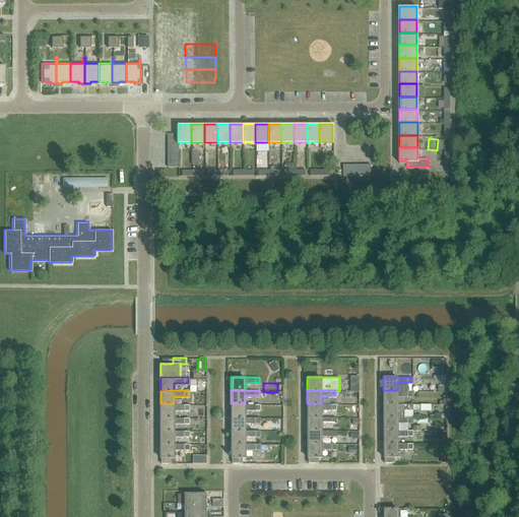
[(383,403),(397,403),(397,395),(411,395),(411,390),(397,390),(383,390),(383,403)]
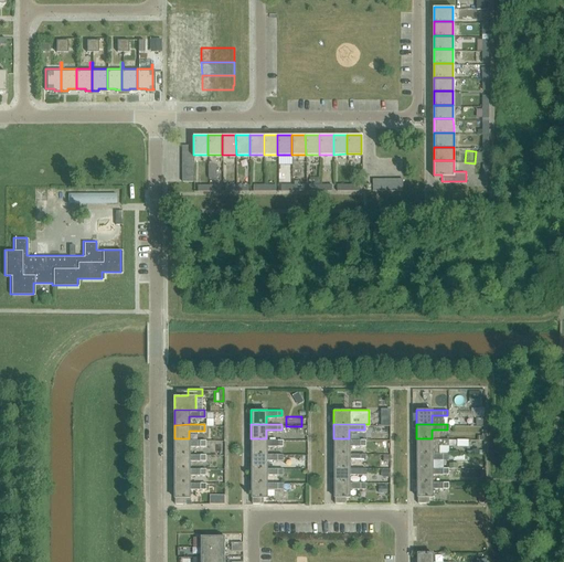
[(174,453),(189,453),(189,445),(204,445),(204,438),(189,438),(174,438),(174,453)]
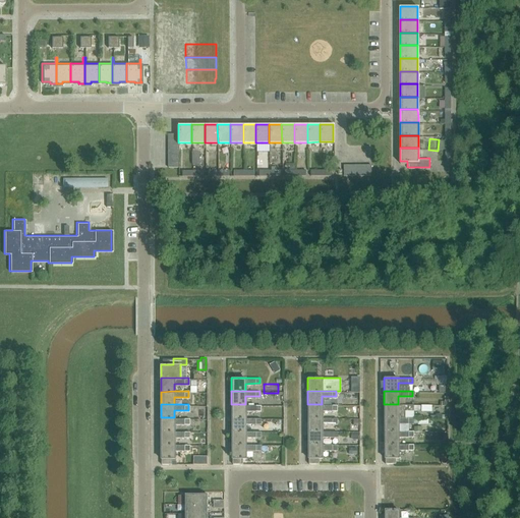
[(232,417),(245,417),(245,409),(260,409),(260,404),(245,404),(231,404),(232,417)]
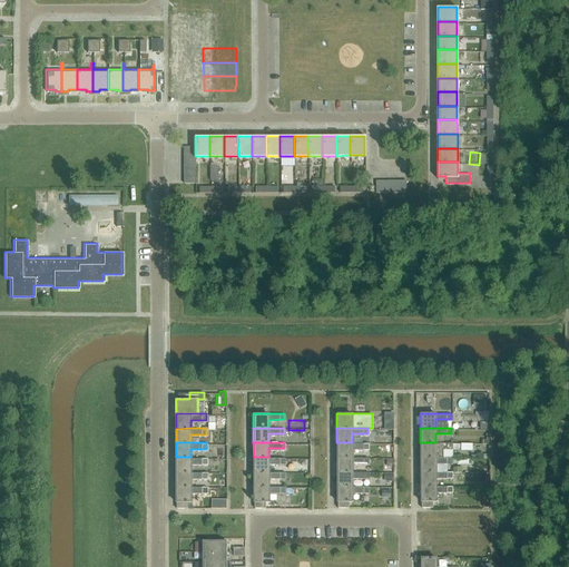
[(336,457),(352,457),(352,448),(368,448),(368,442),(352,442),(336,442),(336,457)]
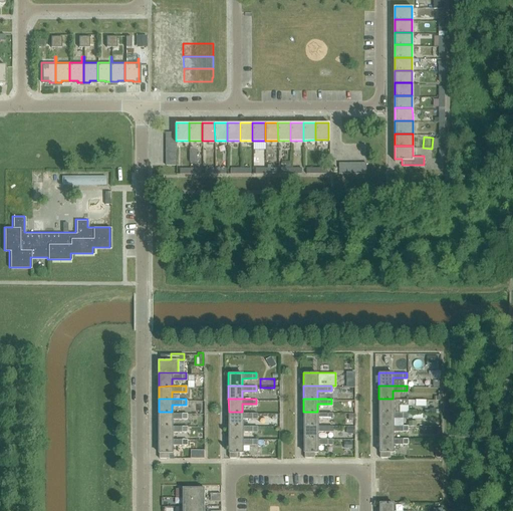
[(399,411),(399,404),(407,404),(407,399),(393,399),(378,399),(379,412),(399,411)]
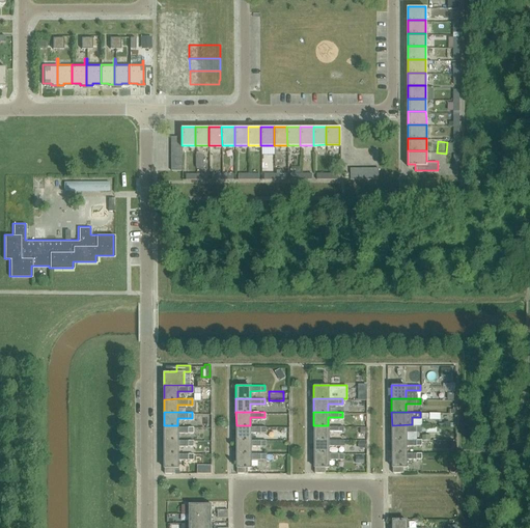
[(392,439),(406,439),(406,431),(420,431),(420,424),(412,424),(392,425),(392,439)]
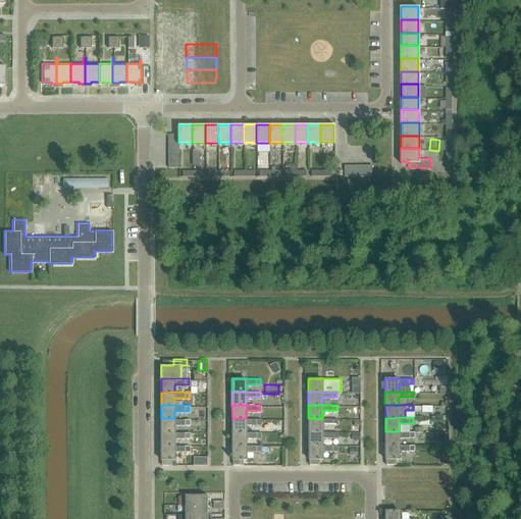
[(189,418),(174,418),(161,418),(161,431),(174,431),(174,423),(189,423),(189,418)]
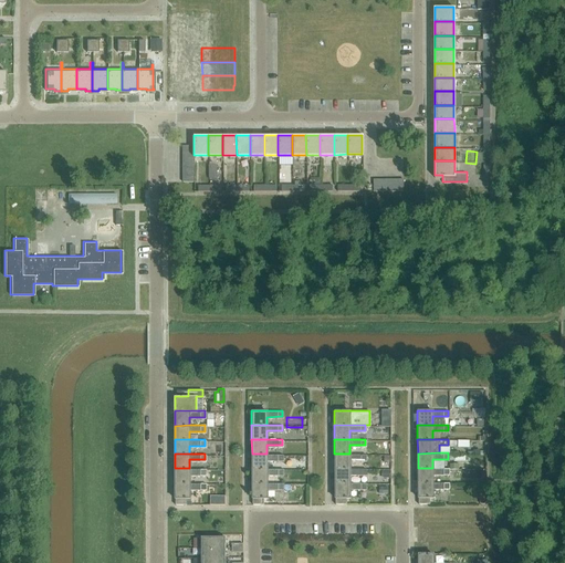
[(252,468),(267,468),(267,459),(282,459),(282,454),(267,454),(252,454),(252,468)]
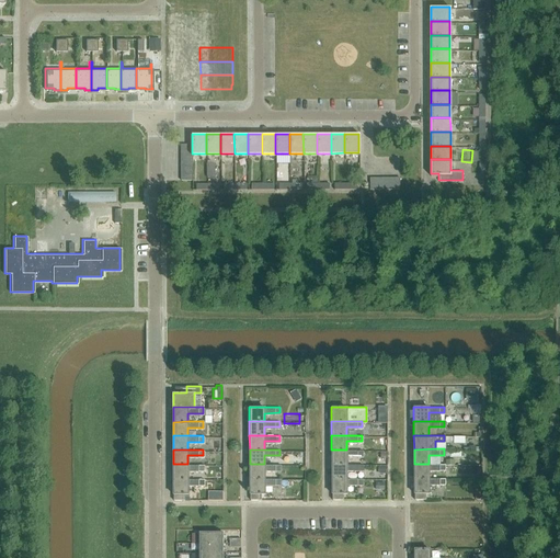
[(331,464),(346,464),(346,455),(362,455),(362,450),(346,450),(331,450),(331,464)]
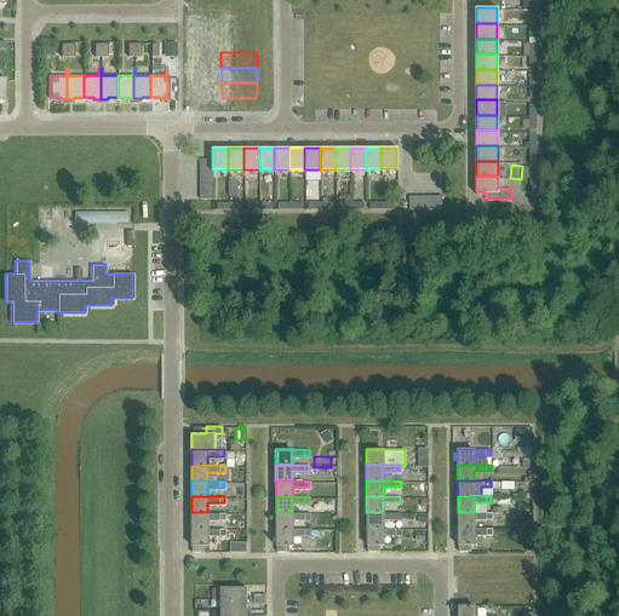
[(225,512),(207,512),(191,512),(191,528),(207,528),(207,518),(225,518),(225,512)]
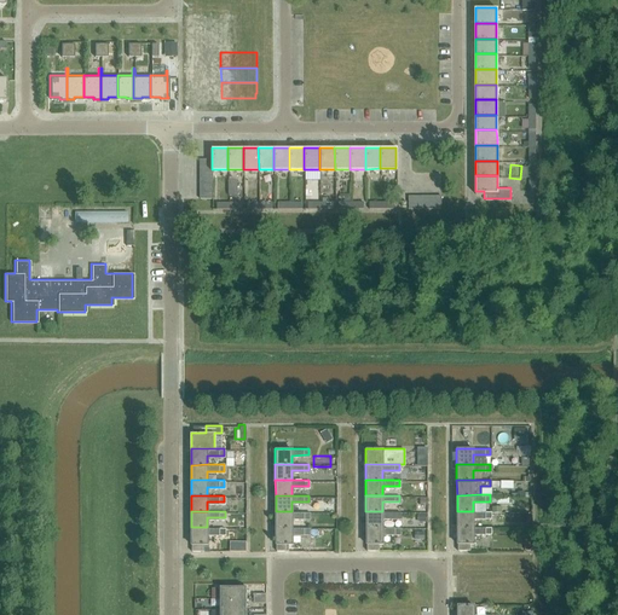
[(276,527),(292,527),(292,517),(310,517),(310,511),(292,511),(276,511),(276,527)]
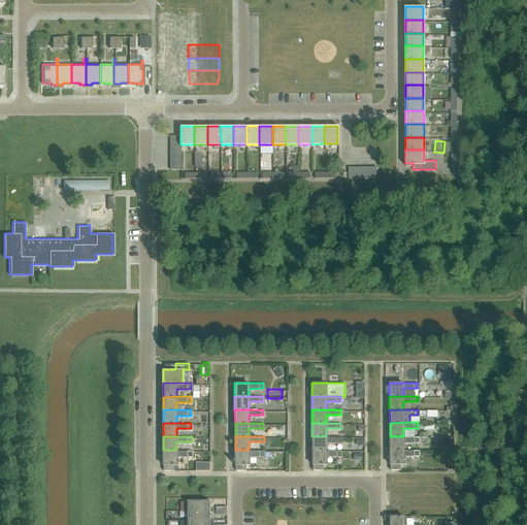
[(311,450),(326,450),(326,441),(340,441),(340,436),(326,436),(311,436),(311,450)]
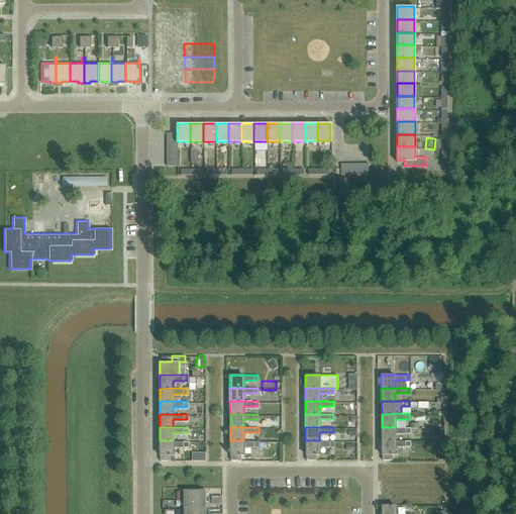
[(382,440),(395,440),(395,432),(409,432),(409,427),(395,427),(382,427),(382,440)]
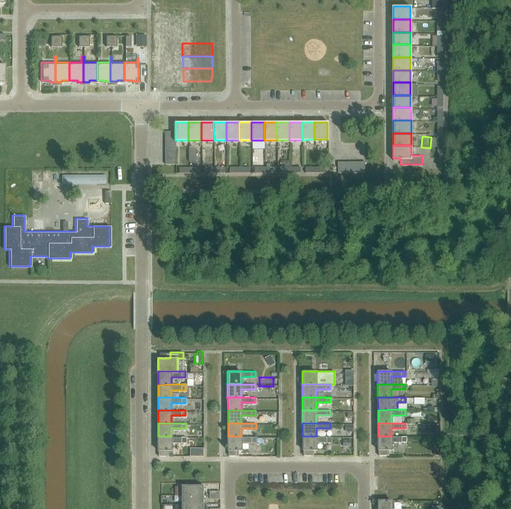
[(333,442),(348,441),(347,431),(332,432),(333,442)]
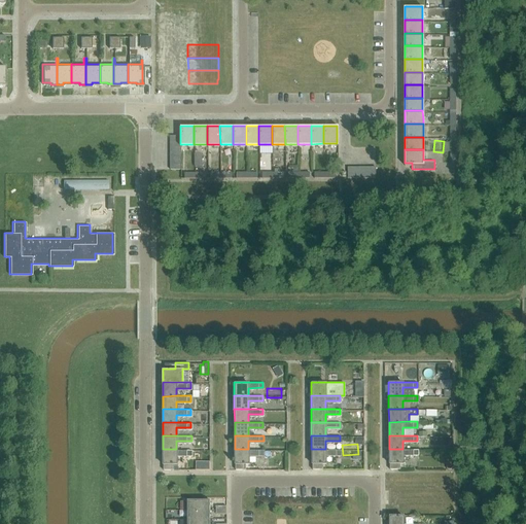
[(399,467),(399,462),(402,462),(402,454),(418,454),(418,448),(402,449),(389,449),(389,467),(399,467)]
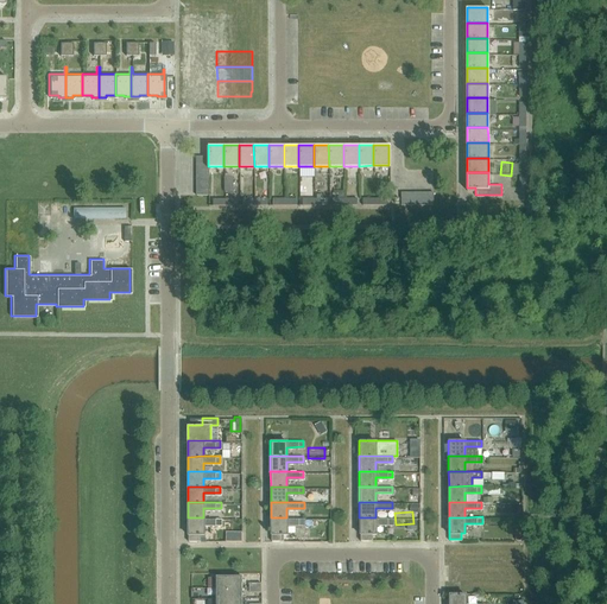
[(188,540),(200,540),(200,534),(203,534),(203,523),(221,523),(221,517),(203,517),(188,517),(188,540)]
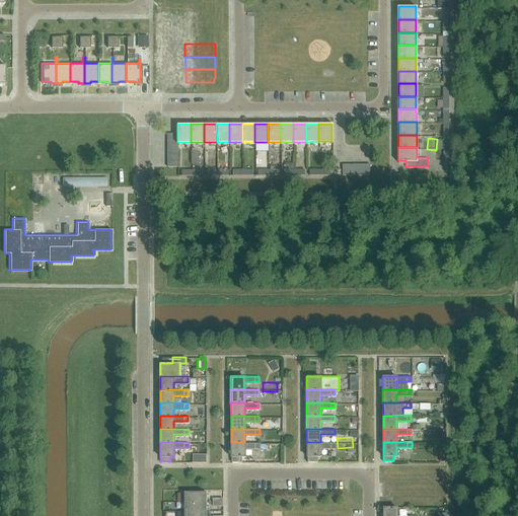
[(231,460),(241,460),(241,455),(244,455),(244,447),(260,447),(260,442),(244,442),(231,442),(231,460)]
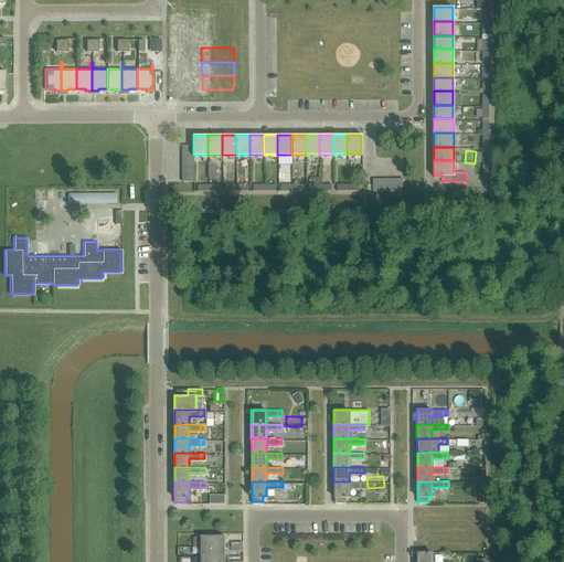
[(334,501),(344,501),(344,496),(349,496),(349,487),(364,487),(364,481),(349,481),(333,481),(334,501)]
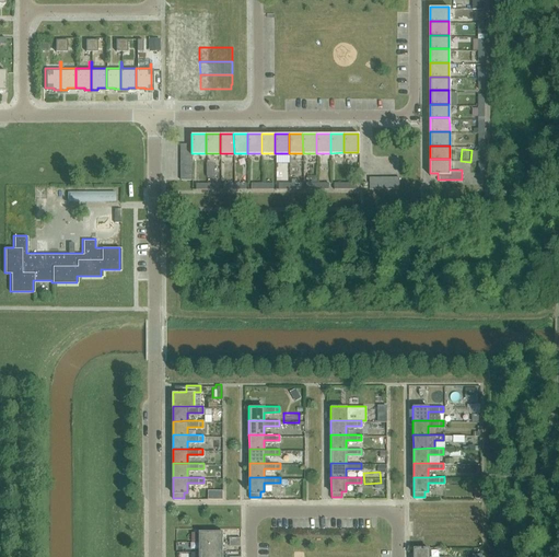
[(222,540),(222,531),(222,530),(198,530),(198,540),(222,540)]
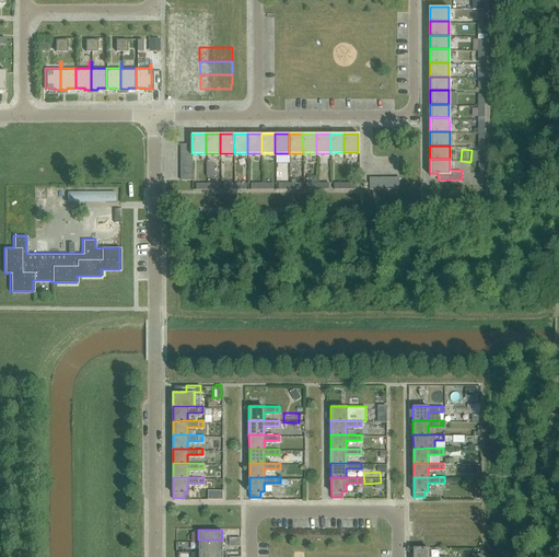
[(198,549),(222,549),(222,540),(198,540),(198,549)]
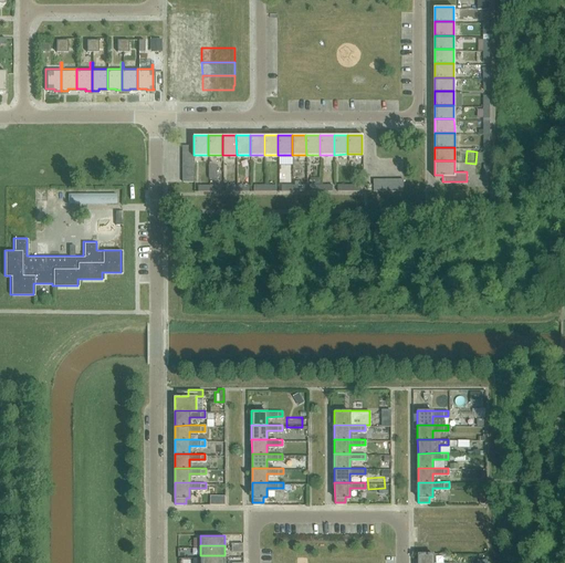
[(294,549),(293,562),(302,562),(302,549),(294,549)]
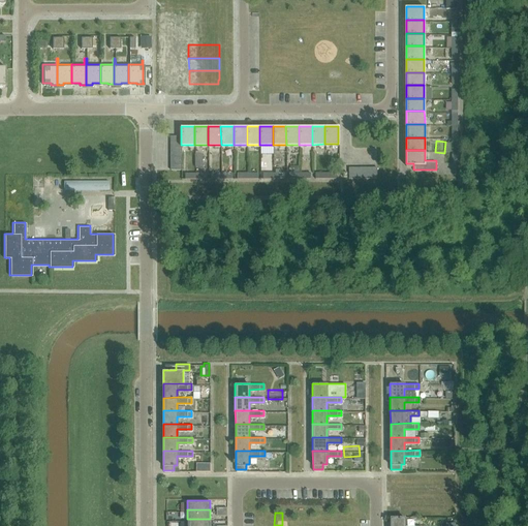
[(391,525),(420,525),(405,525),(404,517),(391,517),(391,519),(391,525)]
